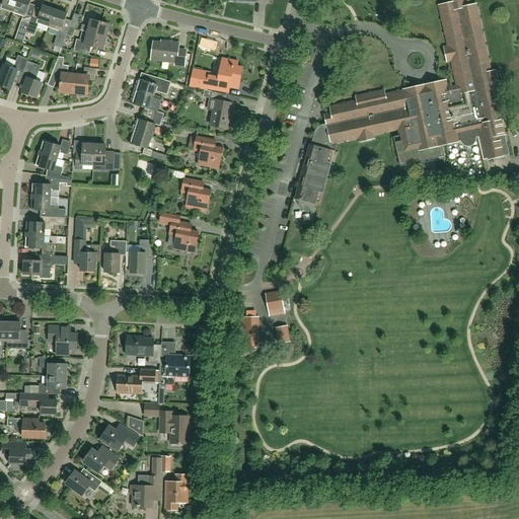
[(0,3),(0,11),(1,9),(13,13),(17,0),(3,0),(2,4),(0,3)]
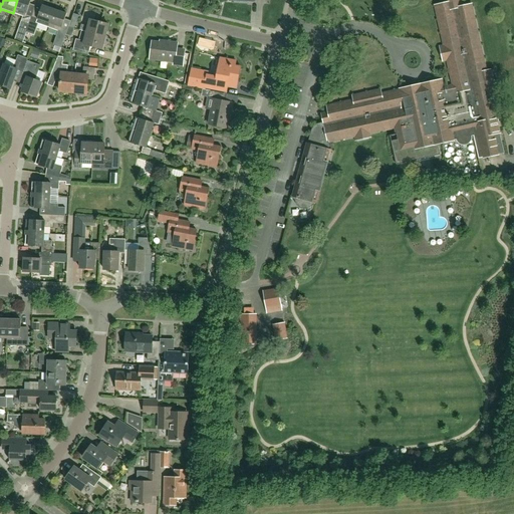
[(23,43),(27,32),(32,17),(26,15),(30,3),(31,0),(17,0),(13,13),(23,16),(22,19),(20,25),(15,40),(23,43)]
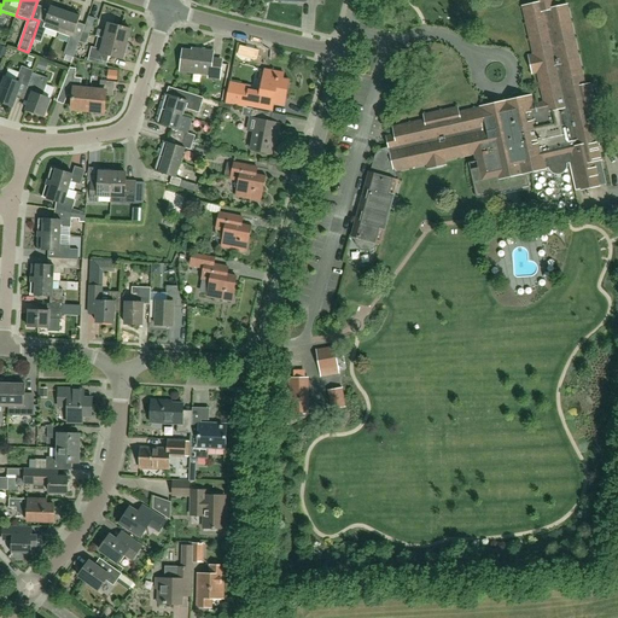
[(353,237),(354,237),(355,238),(355,240),(355,244),(357,249),(361,251),(365,251),(367,251),(369,251),(373,250),(375,246),(378,244),(379,244),(380,244),(391,205),(396,187),(398,180),(395,180),(396,175),(395,172),(427,164),(429,169),(444,165),(444,161),(474,153),(482,182),(487,181),(496,179),(496,180),(499,179),(500,182),(501,184),(503,185),(506,187),(507,187),(509,187),(513,187),(514,186),(516,186),(517,185),(519,182),(520,180),(520,178),(522,174),(538,170),(544,169),(544,168),(549,167),(551,169),(552,172),(553,173),(554,173),(557,174),(559,174),(560,173),(563,173),(565,170),(565,169),(566,167),(566,163),(570,162),(576,191),(606,184),(598,146),(592,118),(596,117),(589,85),(584,86),(566,6),(554,9),(552,0),(535,0),(536,4),(523,7),(534,56),(529,57),(531,65),(532,73),(537,73),(544,103),(532,106),(530,98),(459,115),(458,109),(424,116),(425,121),(394,128),(395,135),(388,138),(389,147),(383,149),(380,150),(378,151),(377,153),(375,156),(374,158),(369,173),(353,237)]
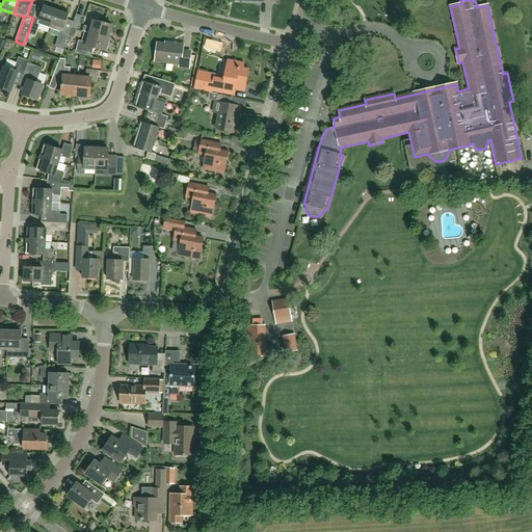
[(50,28),(56,9),(44,5),(40,20),(36,19),(33,18),(28,33),(33,35),(36,28),(38,28),(40,25),(50,28)]
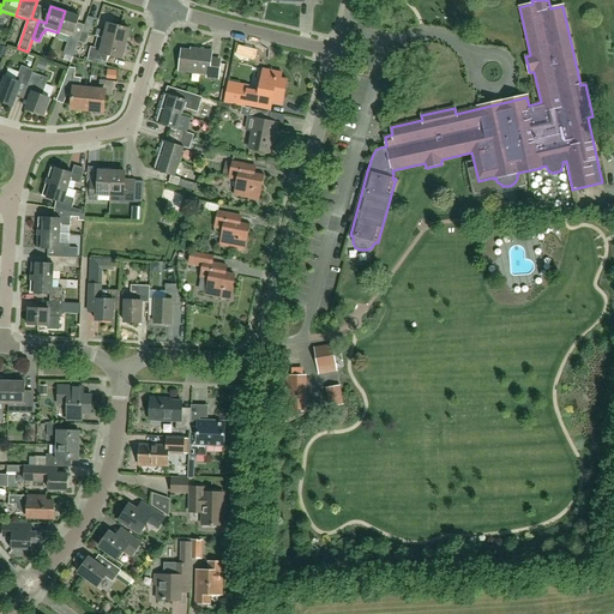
[(64,54),(73,58),(82,35),(78,34),(74,32),(80,16),(65,11),(58,32),(70,36),(64,54)]
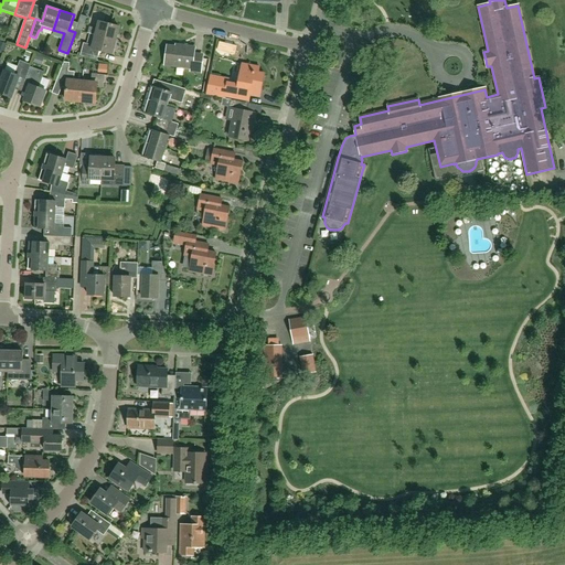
[(82,32),(87,17),(84,16),(81,14),(76,30),(82,32)]
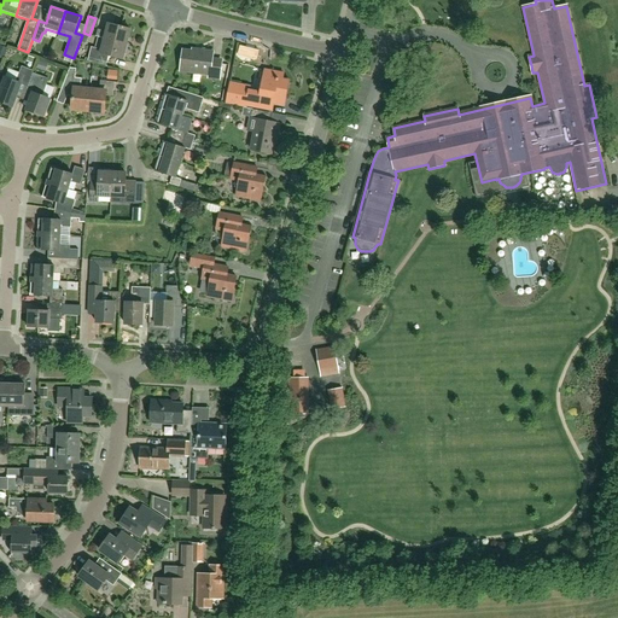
[(105,39),(127,45),(128,41),(130,29),(109,23),(108,31),(98,29),(95,36),(105,39)]
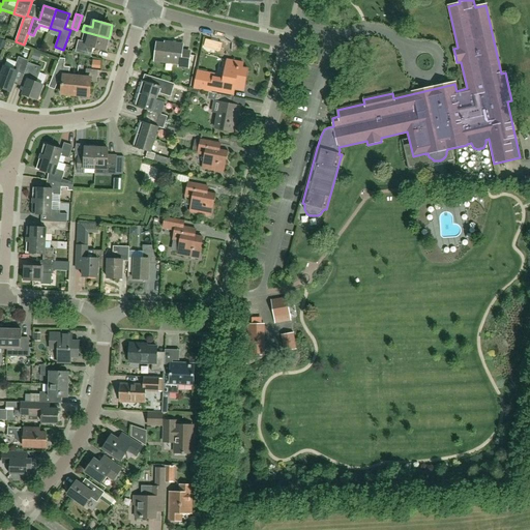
[(109,38),(90,33),(88,42),(83,40),(83,41),(79,40),(76,52),(80,53),(80,54),(92,57),(93,53),(94,49),(106,51),(109,38)]
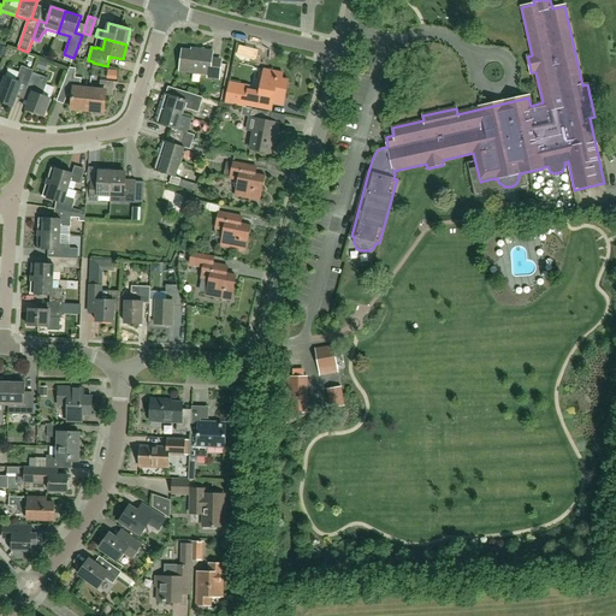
[(183,51),(181,70),(208,73),(208,77),(219,78),(221,60),(217,60),(212,59),(213,52),(191,49),(191,52),(183,51)]
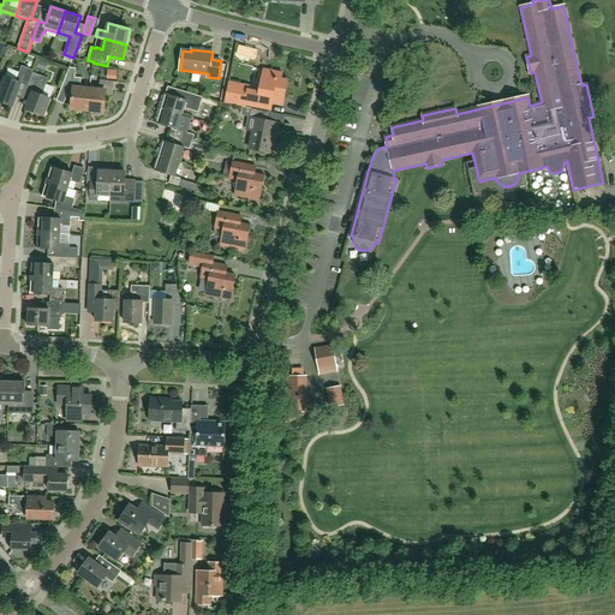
[(24,83),(29,84),(33,73),(34,70),(22,66),(16,82),(5,78),(0,90),(0,101),(12,106),(16,95),(22,82),(24,83)]
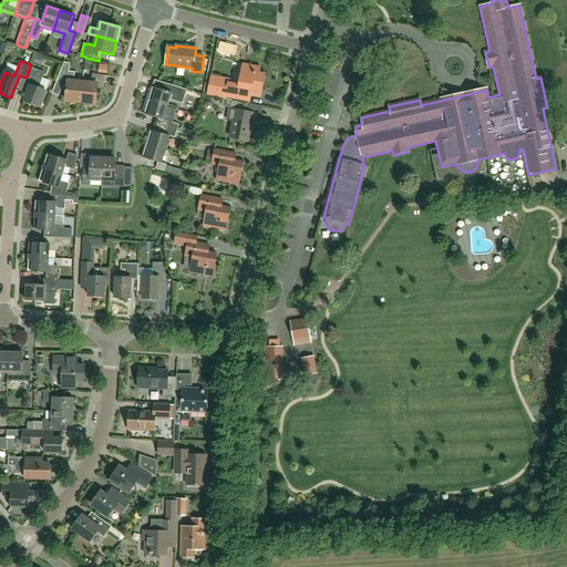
[(66,100),(81,102),(83,82),(73,81),(74,72),(69,72),(70,63),(64,62),(55,83),(61,84),(68,84),(66,100)]
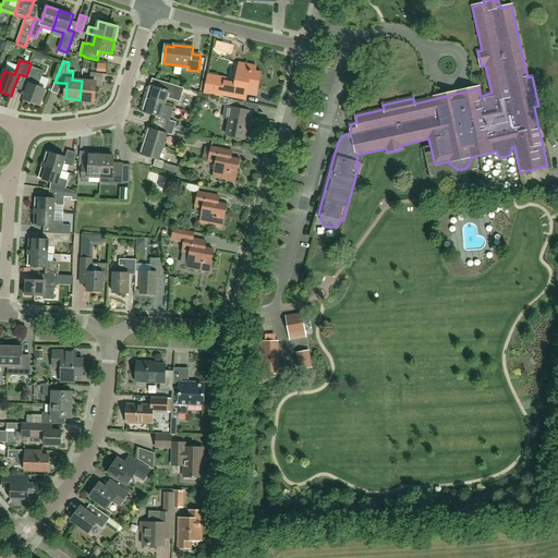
[(228,98),(222,97),(223,95),(240,98),(240,95),(241,92),(256,95),(259,73),(254,72),(255,65),(240,62),(235,84),(226,82),(226,79),(208,75),(204,93),(220,96),(220,97),(228,98)]
